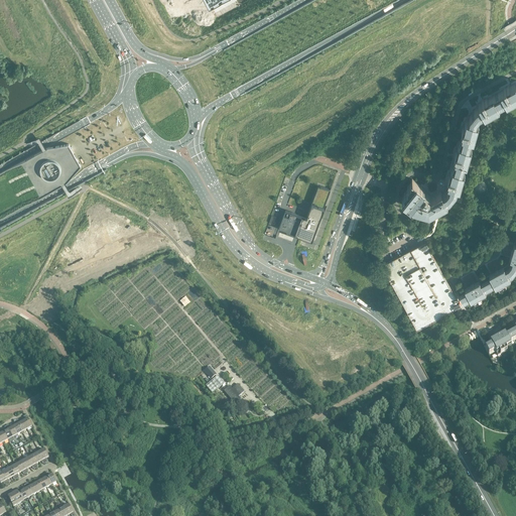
[(244,76),(247,81),(254,77),(251,72),(244,76)]
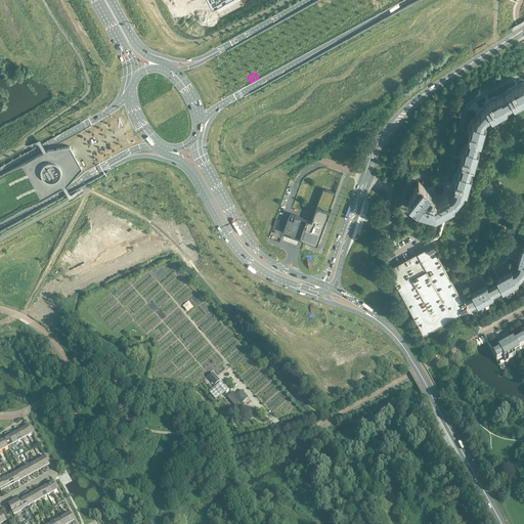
[(511,106),(523,98),(523,87),(523,85),(517,88),(517,87),(511,90),(512,91),(505,95),(511,106)]
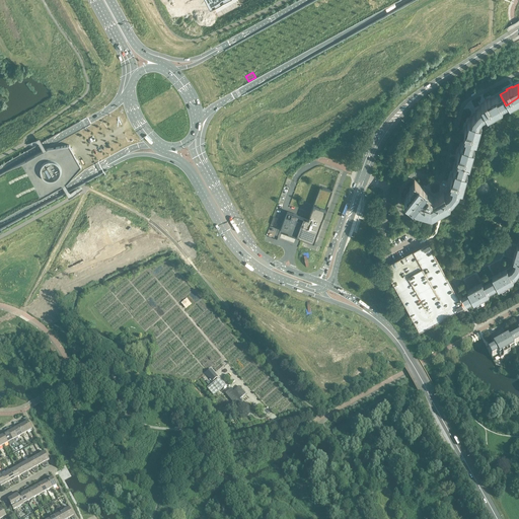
[(475,143),(482,120),(484,118),(506,105),(500,94),(491,99),(490,98),(485,101),(485,102),(480,104),(483,106),(478,108),(475,113),(472,117),(471,121),(468,120),(466,126),(465,126),(464,132),(465,132),(462,140),(475,143)]
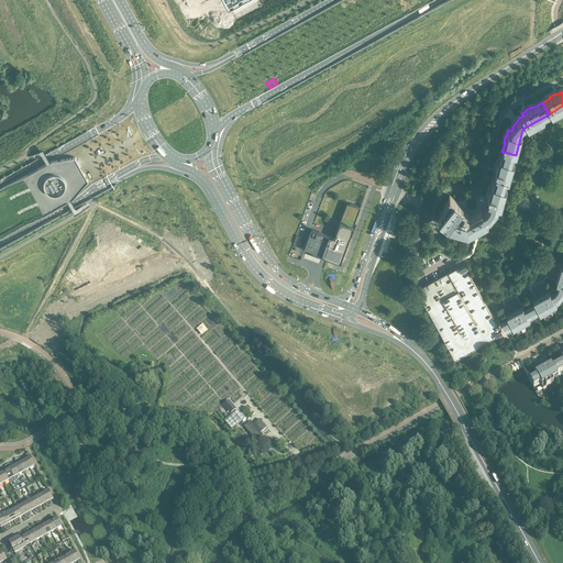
[(508,181),(516,155),(501,152),(499,163),(497,162),(496,169),(497,169),(495,178),(508,181)]
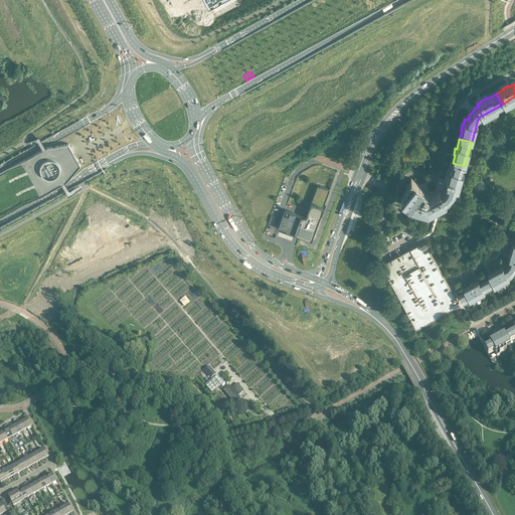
[(47,147),(21,161),(22,162),(27,172),(34,185),(40,196),(66,182),(68,181),(70,178),(71,176),(81,166),(79,164),(79,163),(78,164),(73,155),(69,147),(70,147),(70,146),(68,144),(49,147),(48,147),(47,147)]
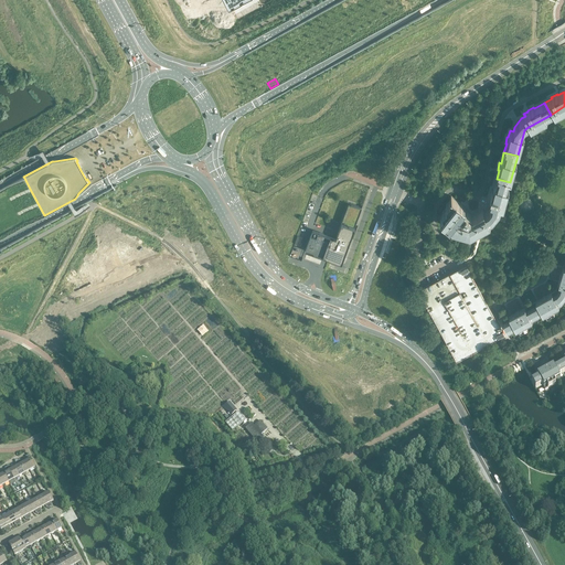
[(493,220),(502,209),(510,182),(497,179),(493,190),(492,189),(490,195),(491,196),(490,201),(492,202),(491,205),(488,210),(484,212),(483,209),(471,215),(464,210),(462,211),(461,211),(465,206),(451,195),(449,198),(450,200),(447,203),(449,204),(447,206),(444,211),(446,212),(444,214),(443,214),(440,217),(448,224),(447,225),(448,226),(470,232),(493,220)]
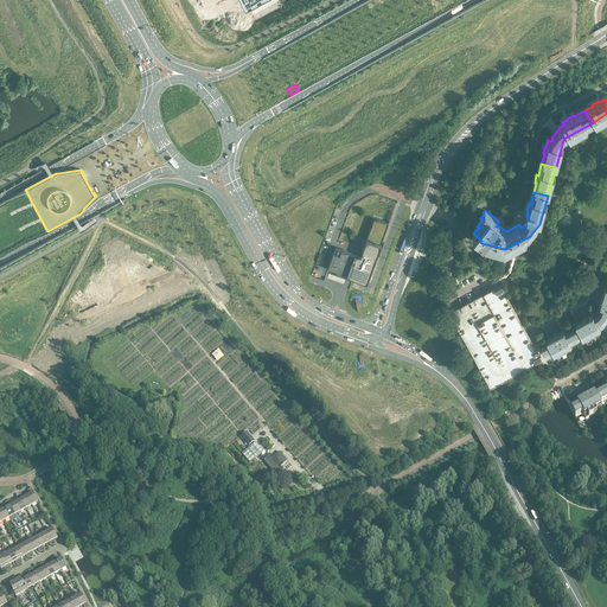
[(377,219),(375,218),(366,242),(363,249),(360,256),(336,247),(327,269),(331,270),(339,273),(346,276),(351,278),(353,278),(363,276),(364,276),(365,275),(366,275),(368,276),(368,275),(370,275),(377,257),(377,256),(378,255),(389,224),(384,222),(377,219)]
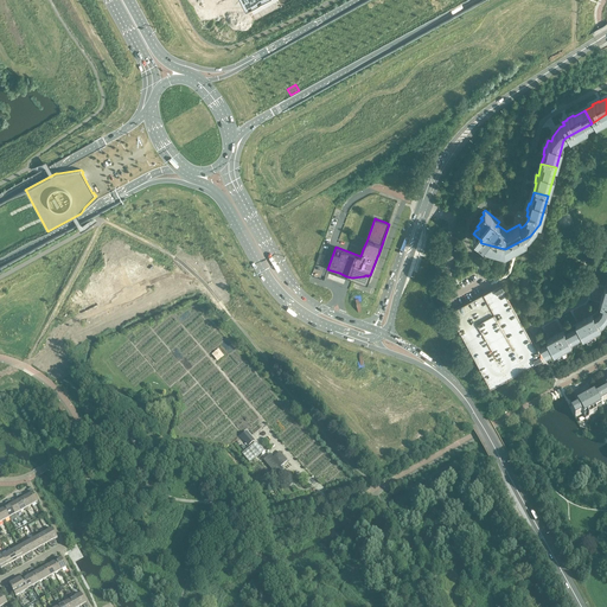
[(606,280),(606,281),(604,289),(602,288),(595,286),(593,286),(589,298),(592,299),(599,301),(601,300),(598,310),(596,312),(589,315),(589,313),(586,306),(585,305),(574,311),(574,313),(577,320),(580,321),(575,323),(570,326),(572,327),(579,339),(582,337),(585,339),(601,330),(600,327),(604,325),(606,321),(606,320),(606,280)]
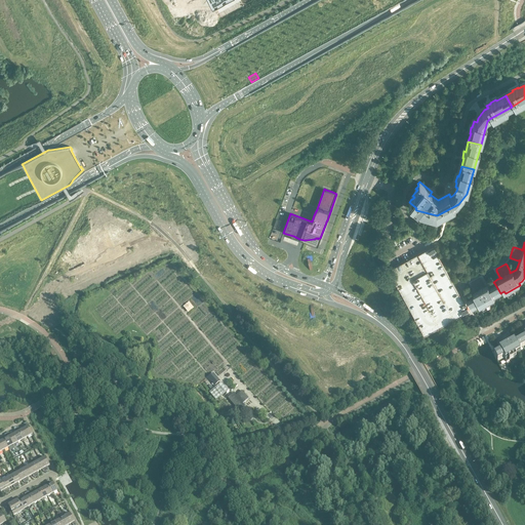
[(467,307),(453,282),(435,249),(433,245),(425,250),(396,266),(393,268),(389,270),(425,335),(462,314),(469,311),(468,310),(469,309),(468,306),(467,307)]
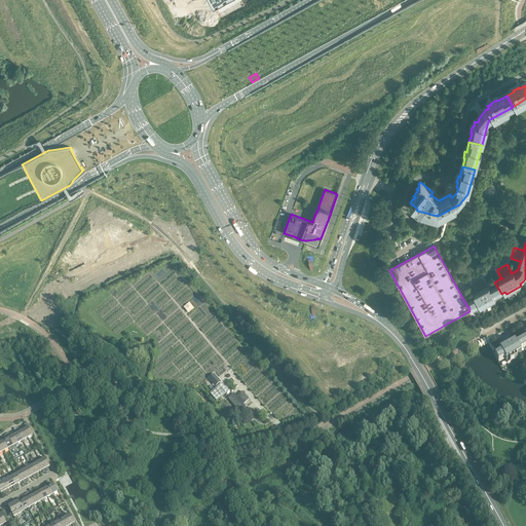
[(486,286),(483,279),(481,278),(473,284),(473,285),(476,291),(477,292),(466,298),(467,299),(474,309),(480,305),(481,308),(488,304),(496,300),(495,297),(501,294),(495,284),(494,283),(486,287),(486,286)]
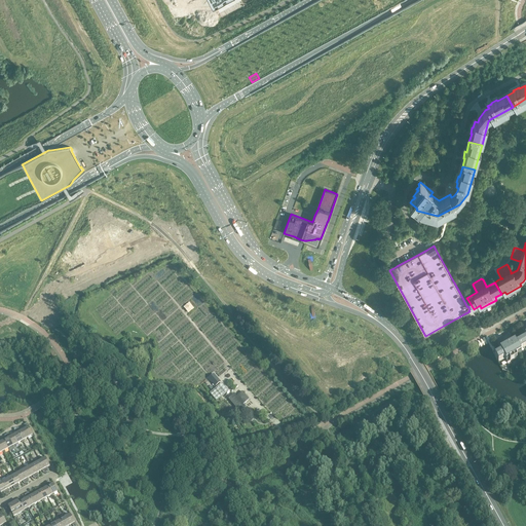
[(525,349),(525,347),(522,341),(521,338),(512,343),(512,341),(509,335),(508,334),(498,339),(498,341),(501,347),(503,348),(495,352),(493,353),(499,365),(505,362),(508,364),(522,355),(521,353),(525,349)]
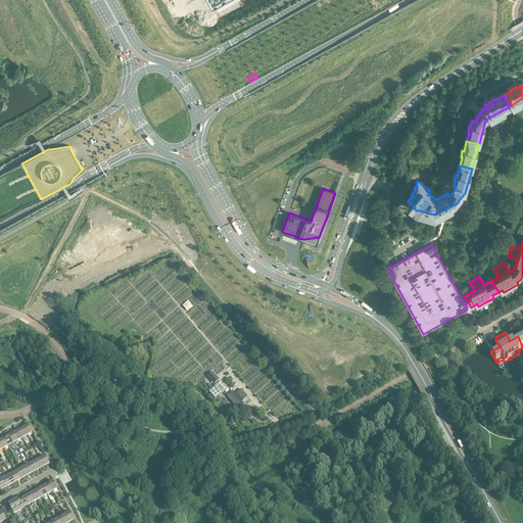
[(212,373),(207,377),(215,384),(219,380),(212,373)]
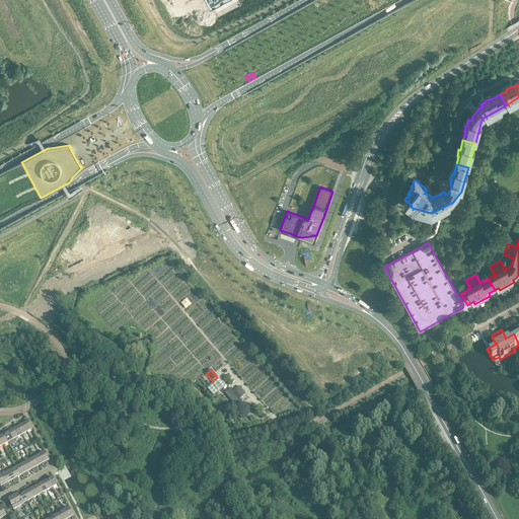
[(219,378),(216,380),(207,388),(214,396),(225,386),(219,378)]
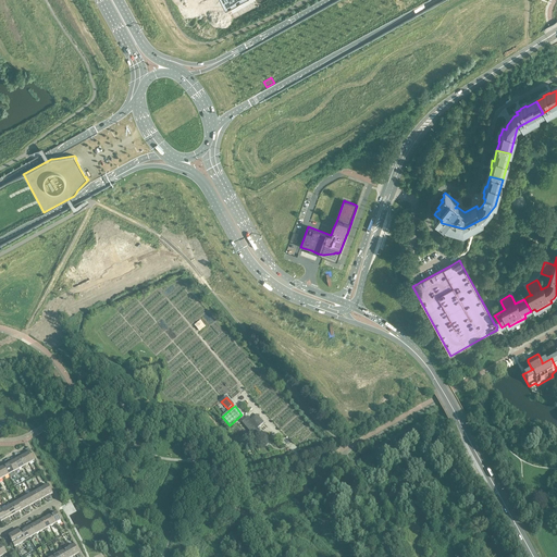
[(258,429),(263,423),(257,415),(250,420),(248,417),(242,422),(254,436),(260,432),(258,429)]
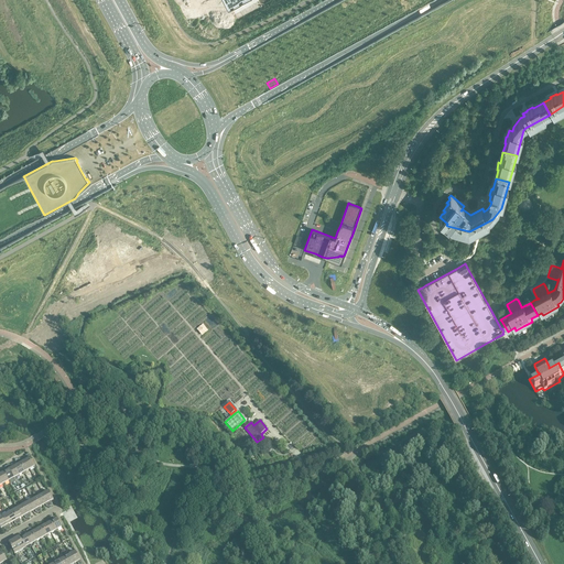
[(35,467),(29,454),(25,456),(28,459),(25,462),(30,469),(33,467),(34,469),(35,468),(35,467)]
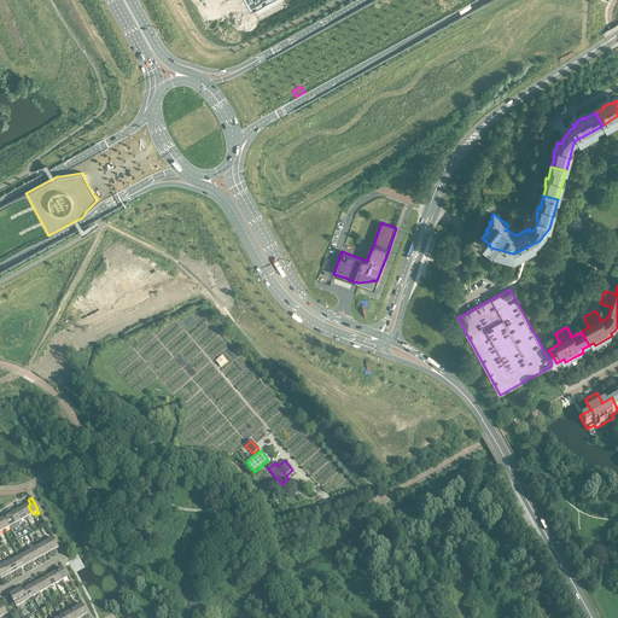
[(33,514),(28,506),(24,507),(22,503),(19,505),(28,519),(29,518),(28,517),(33,514)]
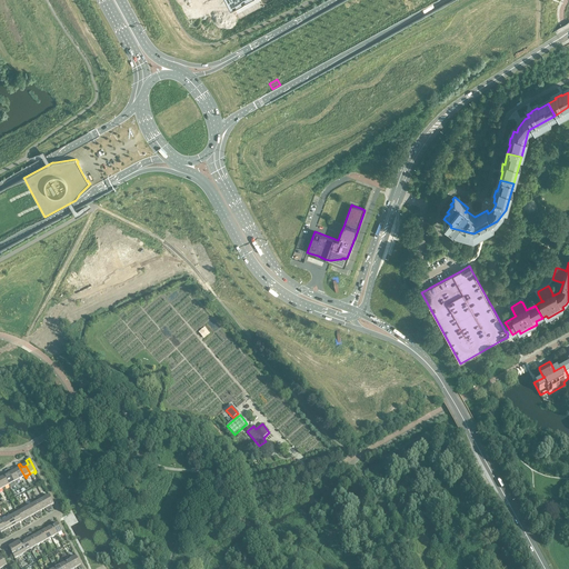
[(26,478),(18,465),(16,466),(18,469),(15,471),(19,479),(23,478),(23,479),(26,478)]
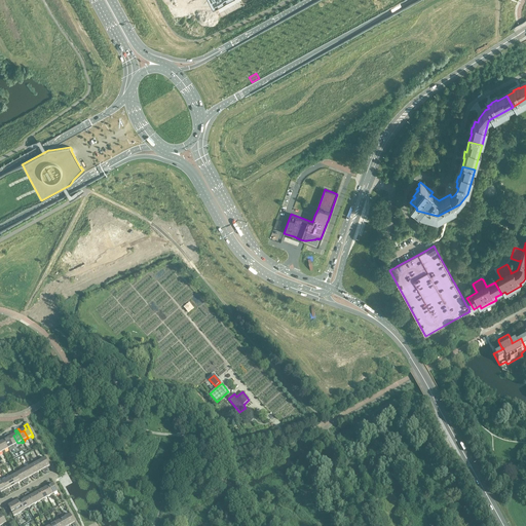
[(17,443),(13,436),(10,437),(8,434),(6,435),(13,447),(15,447),(14,445),(17,443)]
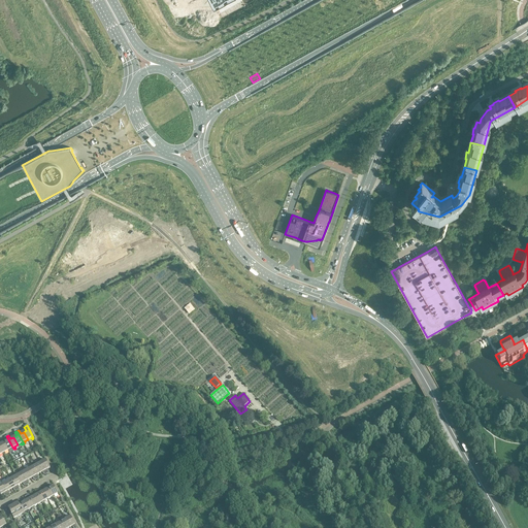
[(13,449),(6,436),(5,437),(6,441),(4,442),(8,451),(11,449),(12,450),(13,449)]
